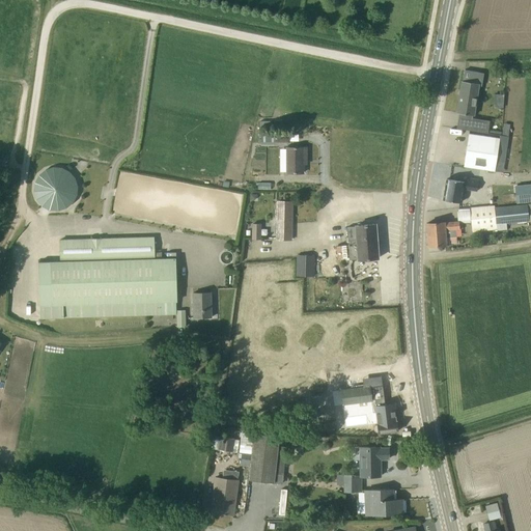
[(465,71),(463,81),(462,81),(456,113),(473,115),(478,84),(477,84),(478,81),(471,80),(472,72),(465,71)]
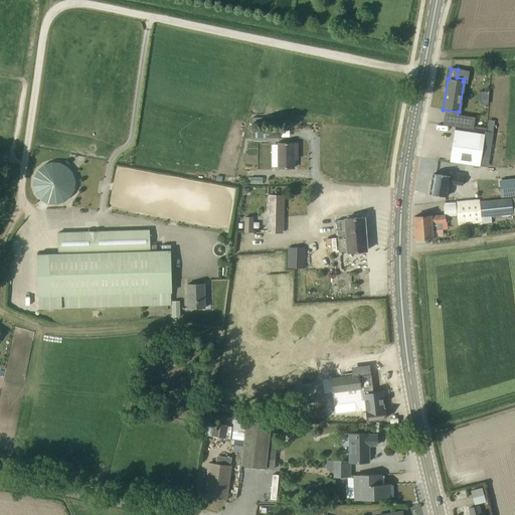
[(480,91),(479,104),(488,105),(489,92),(480,91)]
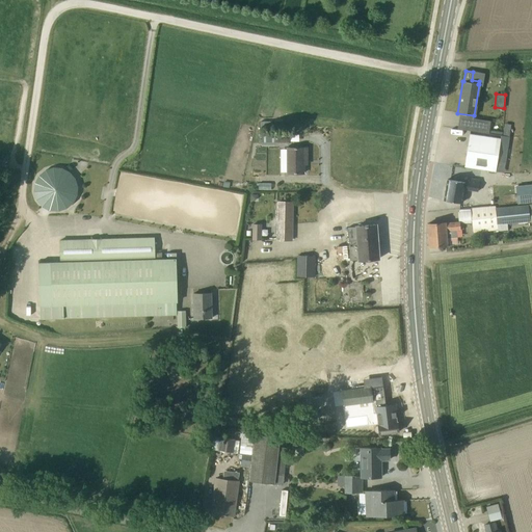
[(472,128),(472,131),(488,133),(488,131),(489,130),(490,121),(474,118),(472,128)]
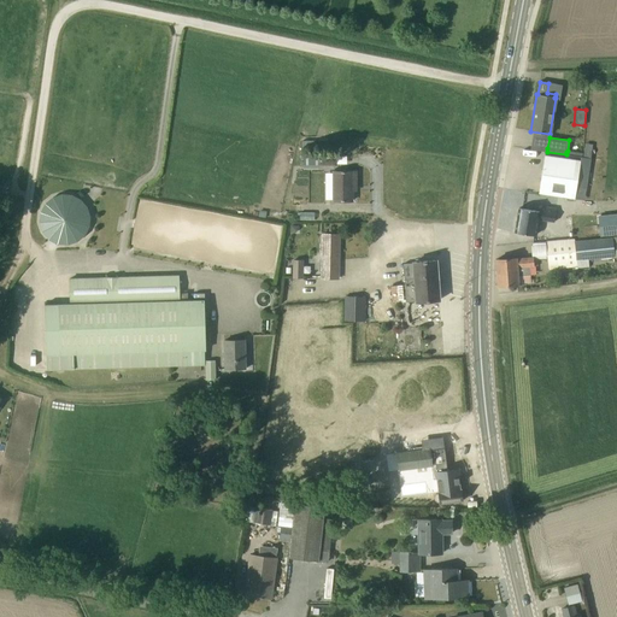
[(585,142),(582,157),(591,157),(592,144),(585,142)]
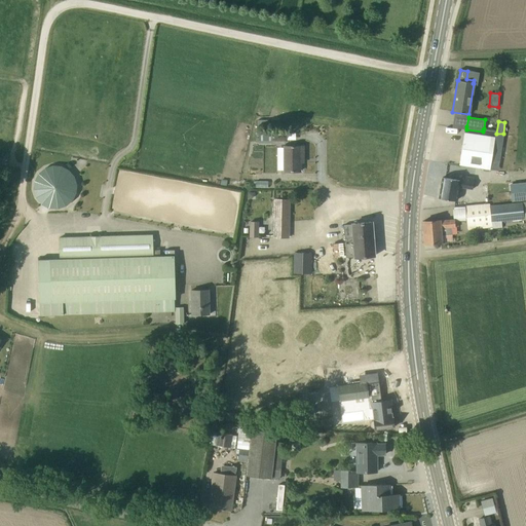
[(286,141),(286,133),(273,133),(273,141),(286,141)]
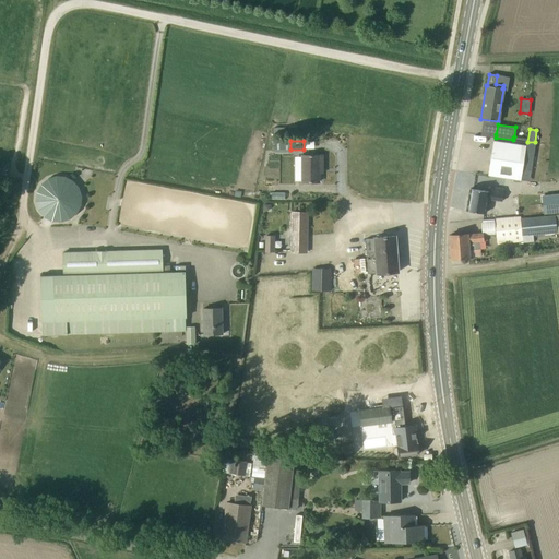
[(488,174),(521,178),(525,146),(494,141),(488,174)]
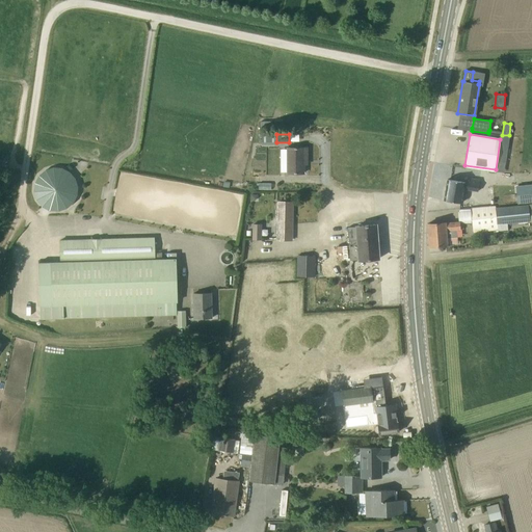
[(307,160),(307,148),(288,148),(288,174),(303,174),(303,160),(307,160)]
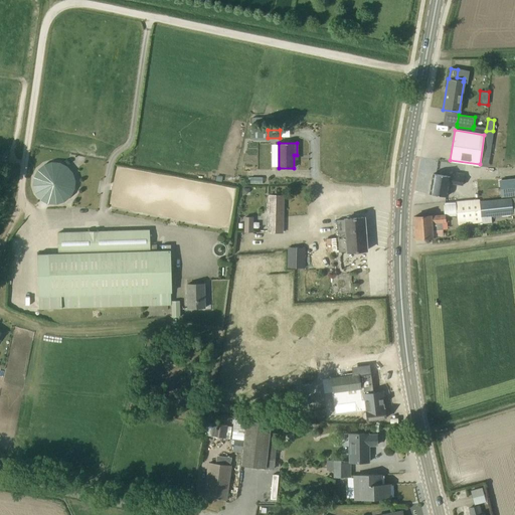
[(70,201),(70,164),(34,164),(33,201),(70,201)]
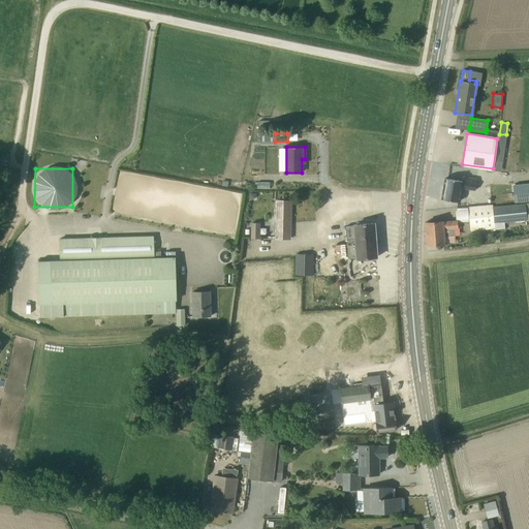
[(466,182),(444,179),(441,199),(459,201),(461,188),(475,190),(476,179),(467,178),(466,182)]
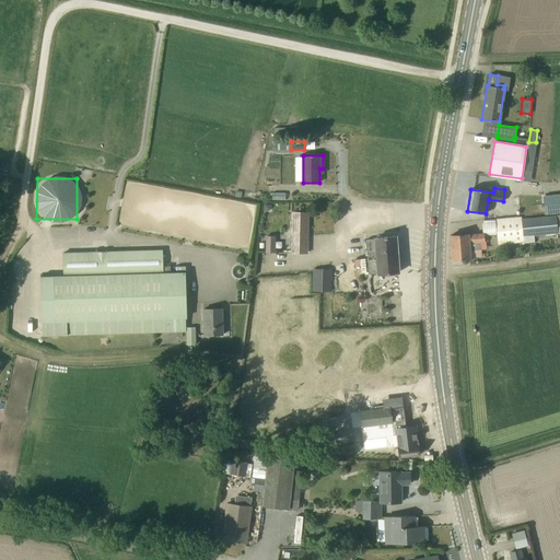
[(559,194),(543,196),(545,214),(559,212),(559,194)]
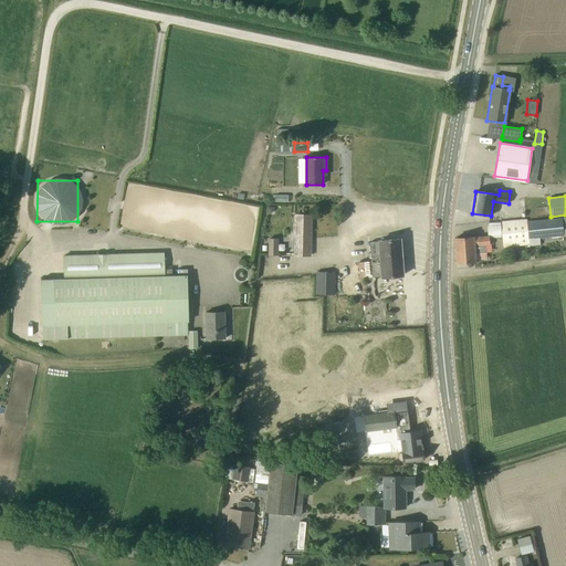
[(295,255),(311,255),(311,216),(295,215),(295,255)]
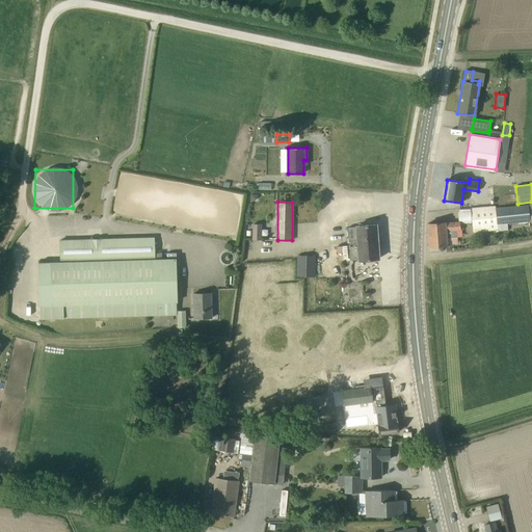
[(495,206),(471,208),(473,232),(474,232),(495,231),(497,230),(495,208),(495,206)]
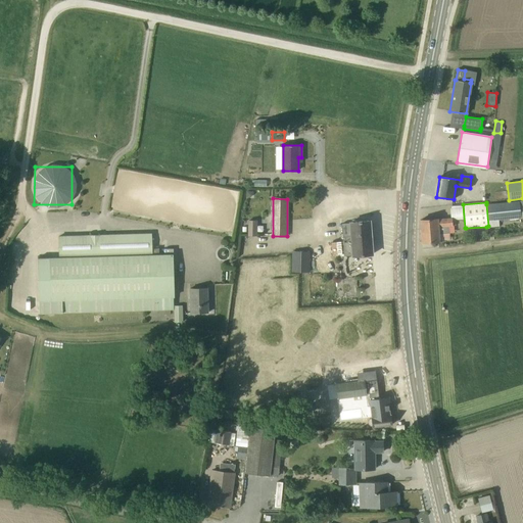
[(438,219),(420,220),(422,242),(439,241),(438,232),(448,232),(448,226),(456,226),(456,218),(438,220),(438,219)]
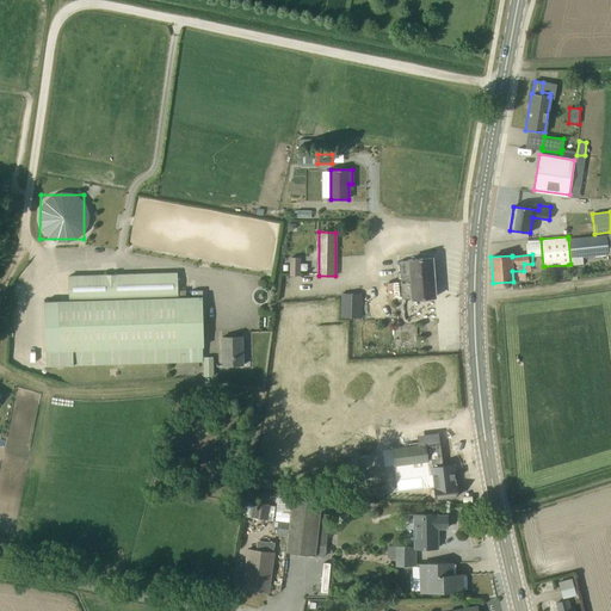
[(290,255),(289,275),(300,275),(301,257),(290,255)]
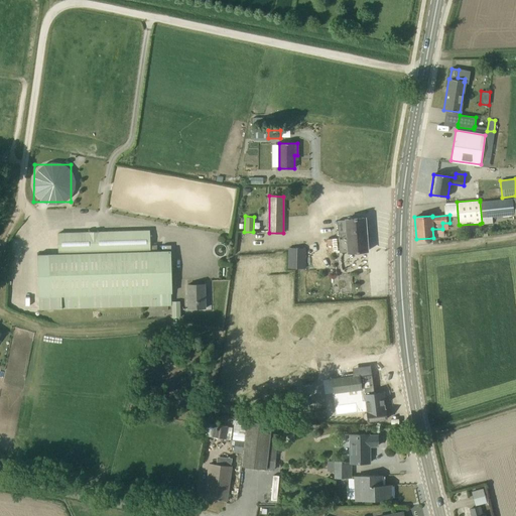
[(368,251),(367,241),(370,241),(370,236),(366,237),(365,218),(346,220),(338,221),(339,233),(338,233),(340,253),(349,252),(349,253),(368,251)]
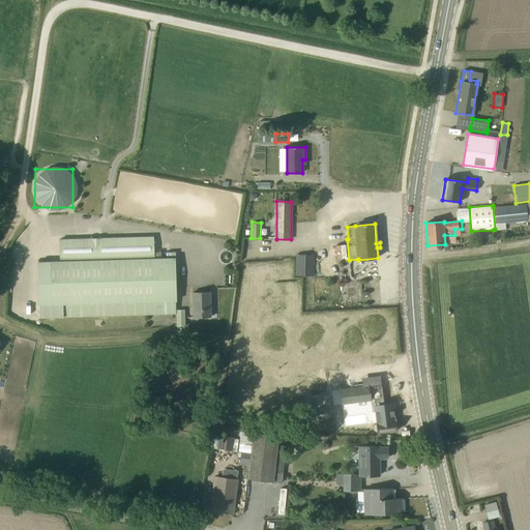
[(60,261),(38,262),(39,317),(159,314),(176,313),(176,300),(175,258),(162,258),(160,253),(162,253),(162,252),(160,252),(154,252),(153,237),(101,238),(91,238),(91,239),(59,240),(60,261)]
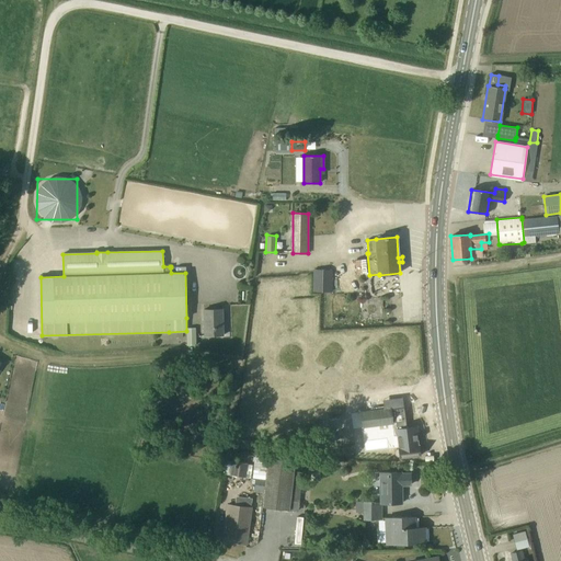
[(332,270),(323,270),(315,270),(313,281),(313,292),(331,292),(332,270)]
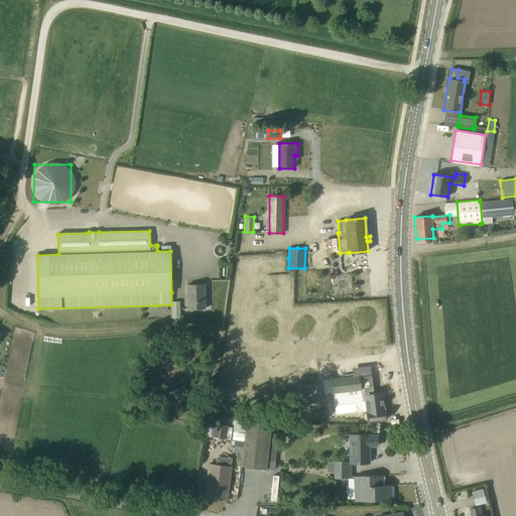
[(188,309),(206,308),(205,285),(187,285),(188,309)]
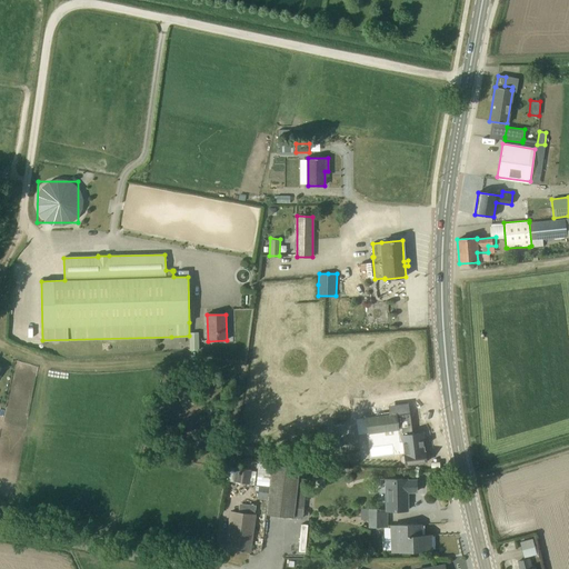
[(418,465),(422,465),(423,462),(426,462),(425,452),(423,452),(422,441),(423,441),(422,432),(411,433),(409,413),(397,415),(397,413),(365,418),(367,435),(398,430),(398,429),(401,428),(403,451),(402,451),(403,456),(401,457),(400,459),(400,461),(402,463),(405,463),(405,466),(418,463),(418,465)]
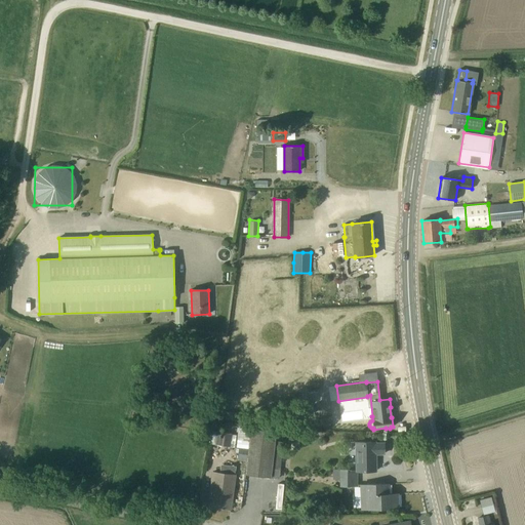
[(238,448),(237,459),(246,460),(245,475),(278,479),(284,433),(238,428),(236,448),(238,448)]
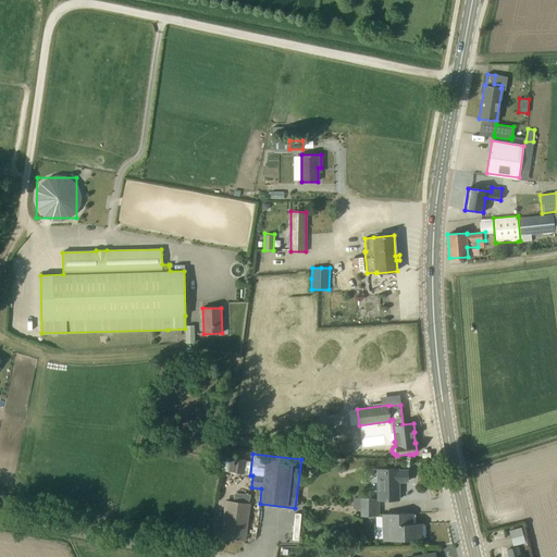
[(222,458),(220,472),(248,475),(250,461),(230,458),(230,459),(222,458)]
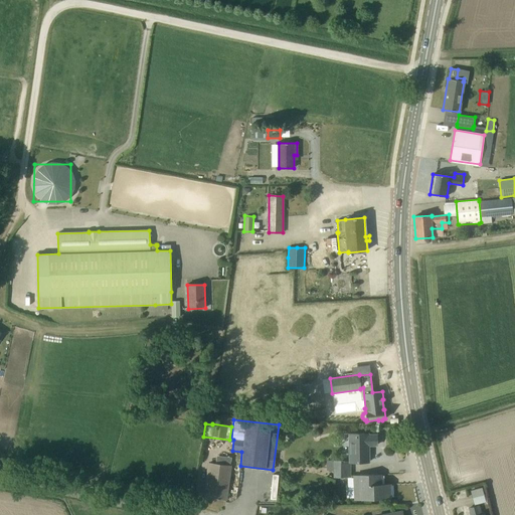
[(368,446),(376,446),(376,436),(369,436),(368,434),(348,434),(348,462),(343,462),(343,461),(326,461),(326,471),(332,471),(333,478),(350,476),(350,475),(350,463),(368,463),(368,446)]
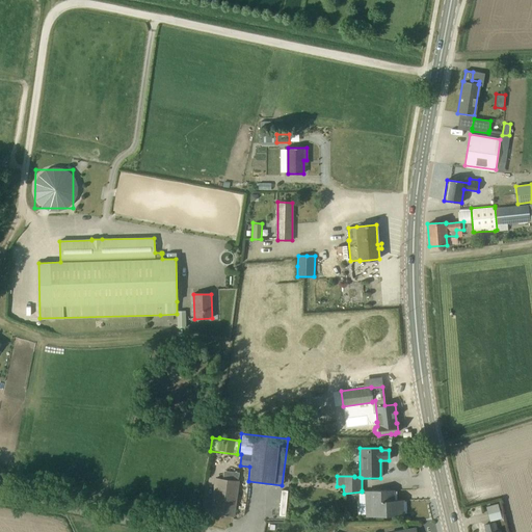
[(222,479),(215,478),(211,513),(233,516),(239,473),(223,471),(222,479)]
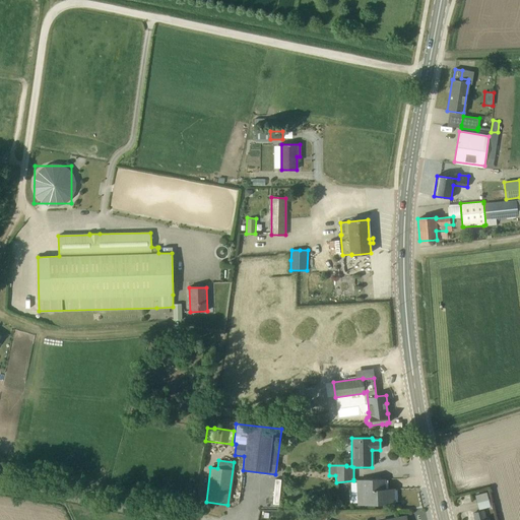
[(356,506),(394,505),(393,490),(384,490),(384,479),(355,480),(356,506)]
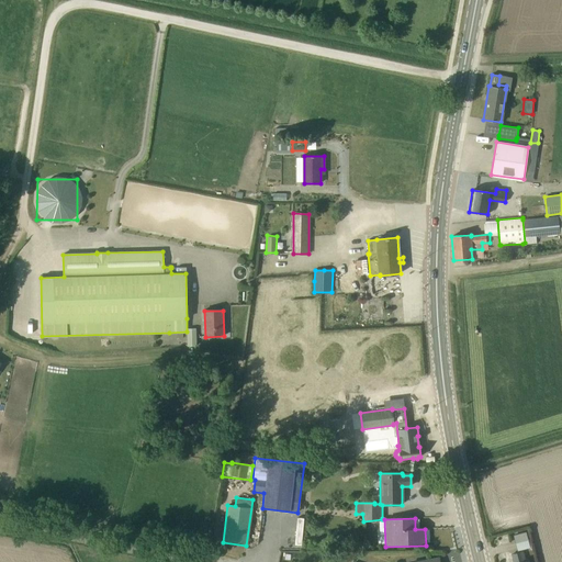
[(513,536),(517,551),(529,548),(525,532),(513,536)]
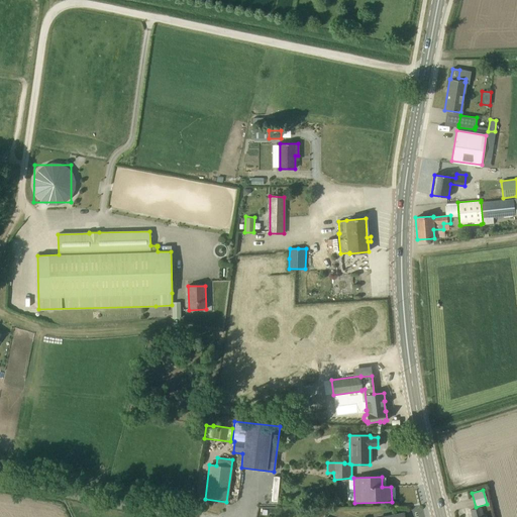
[(486,516),(485,516),(484,514),(483,514),(481,508),(470,511),(471,516),(486,516)]
